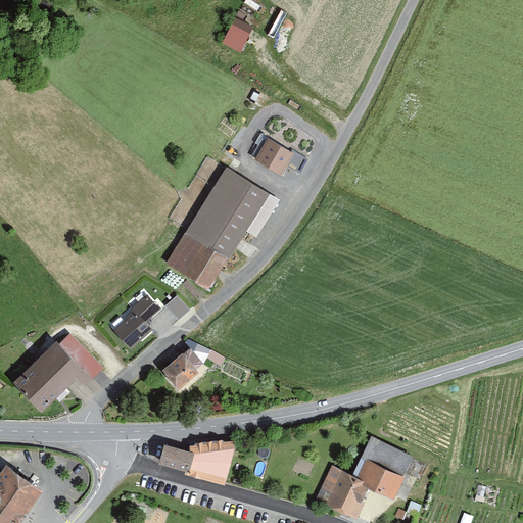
[(254,28),(237,18),(225,41),(242,50),(254,28)]
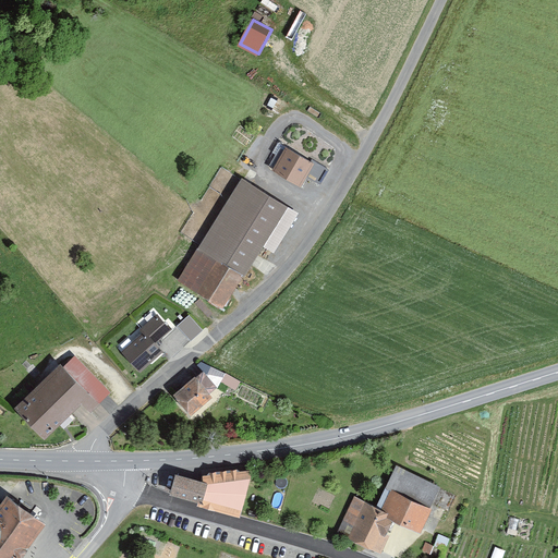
[(312,161),(286,147),(273,171),(301,187),(307,177),(320,185),(329,170),(313,160),(312,161)]
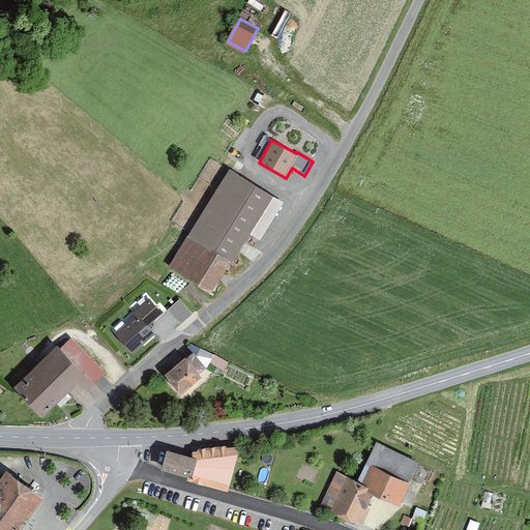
[(285,203),(231,169),(170,266),(212,294),(251,234),(261,239),(285,203)]
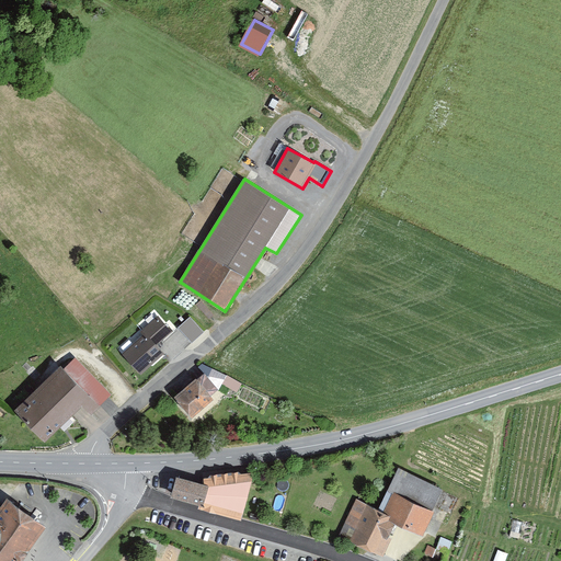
[(158,345),(172,331),(159,317),(140,332),(144,335),(148,340),(150,338),(158,345)]
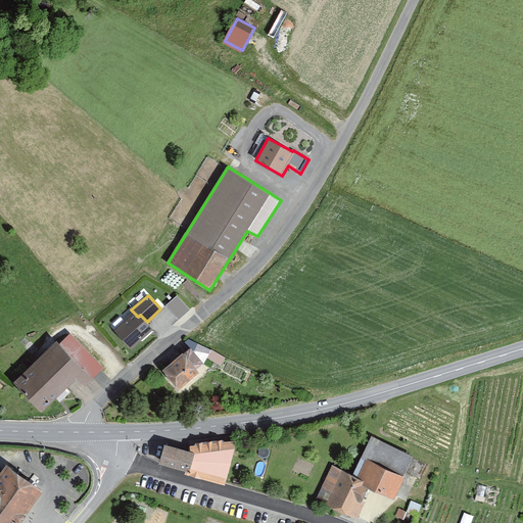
[(190,310),(178,295),(167,305),(179,320),(190,310)]
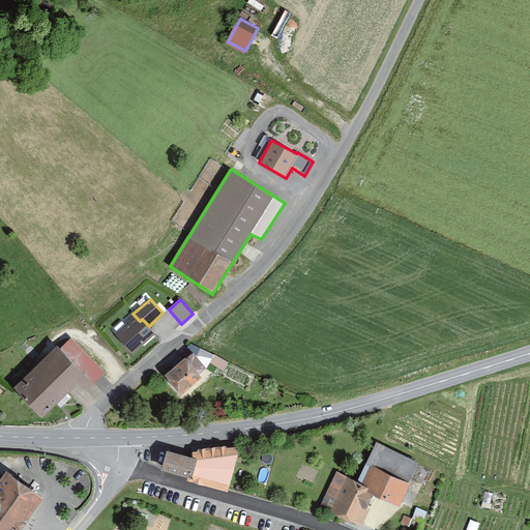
[(136,317),(115,334),(133,354),(155,334),(149,326),(142,319),(140,321),(136,317)]
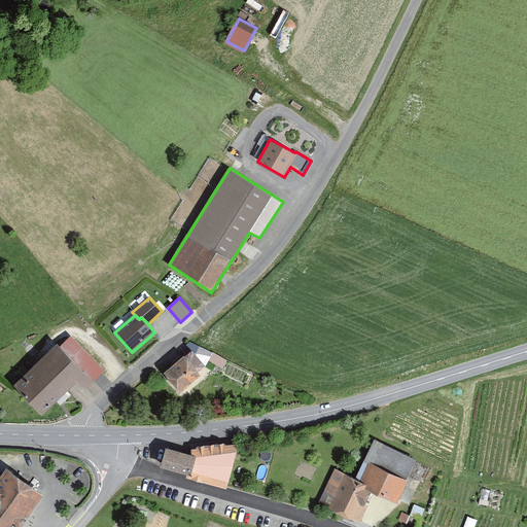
[(58,341),(12,386),(44,417),(77,384),(85,392),(105,372),(71,338),(63,346),(58,341)]
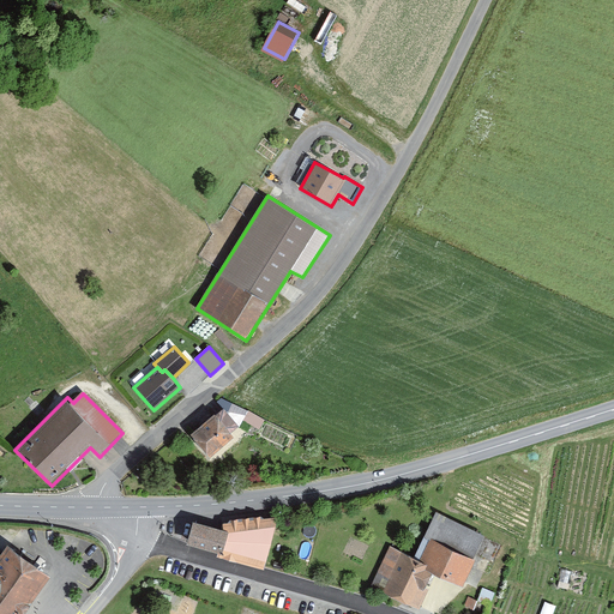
[(215,414),(191,434),(210,457),(235,437),(232,433),(240,426),(223,408),(216,415),(215,414)]
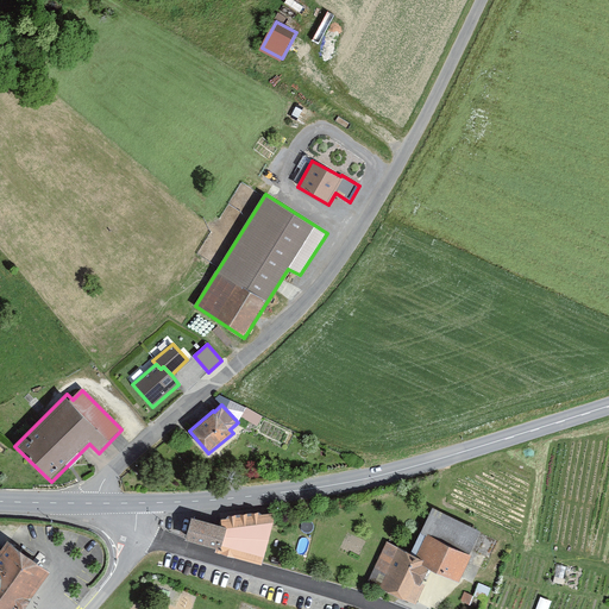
[(483,533),(433,508),(412,553),(388,542),(369,581),(416,604),(432,570),(459,582),(483,533)]
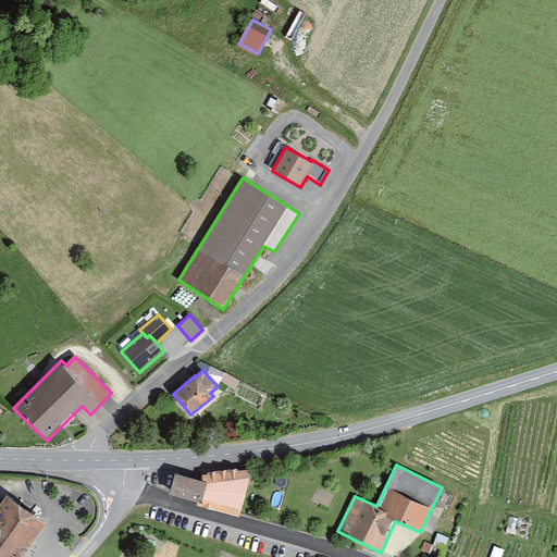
[(202,480),(175,472),(169,493),(198,502),(197,505),(239,517),(252,469),(202,474),(202,480)]
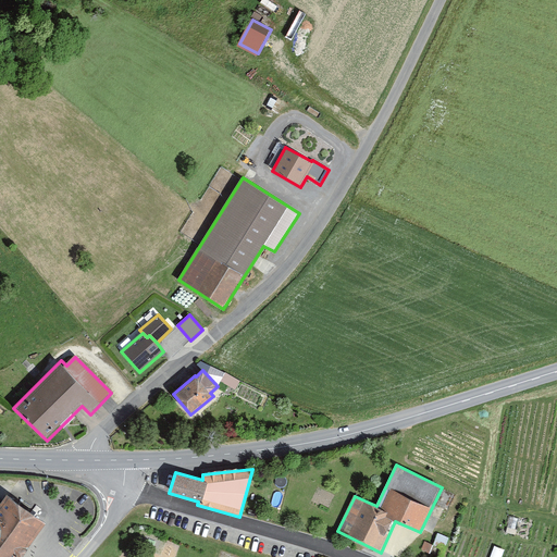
[(21,556),(47,522),(7,494),(0,503),(0,556),(21,556)]
